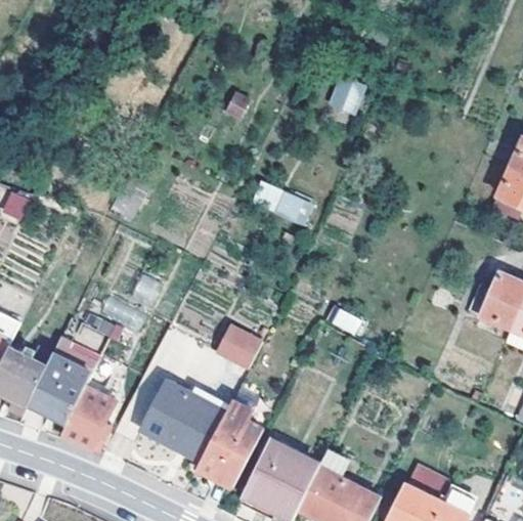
[(345,78),(336,99),(356,107),(364,87),(345,78)]
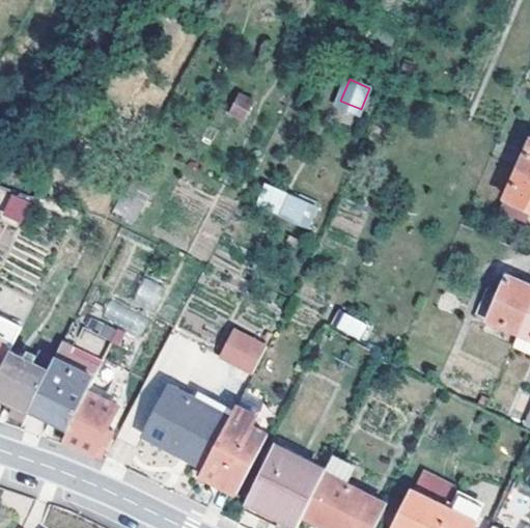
[(225,110),(242,118),(252,95),(236,87),(225,110)]
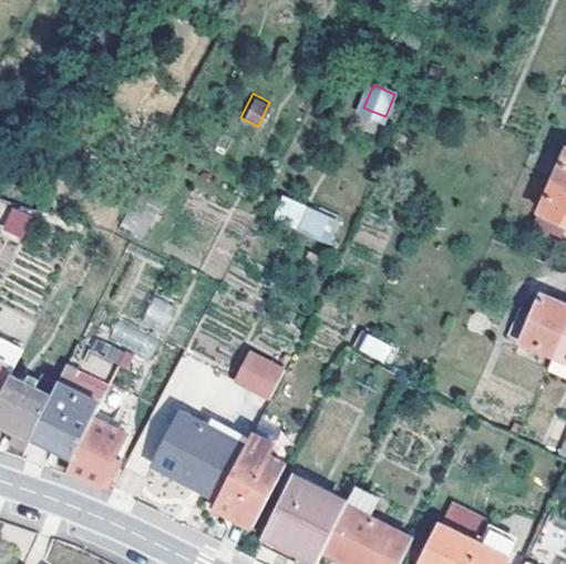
[(565,149),(554,175),(565,180),(565,149)]
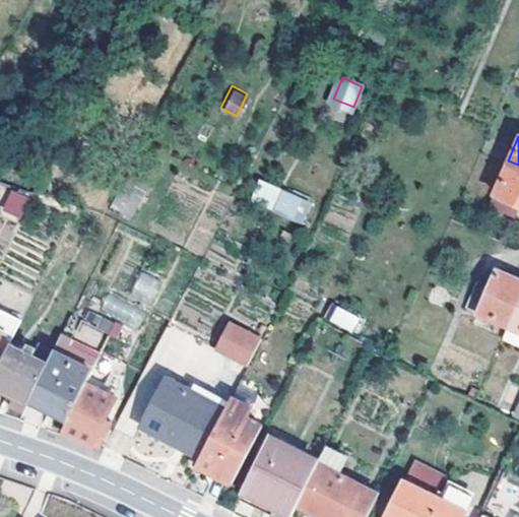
[(518,165),(508,160),(490,202),(515,214),(518,203),(518,165)]
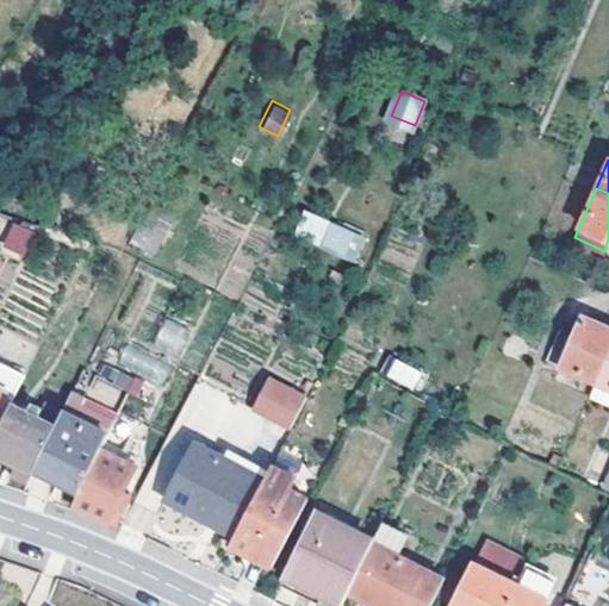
[(151,197),(129,239),(153,252),(176,211),(151,197)]
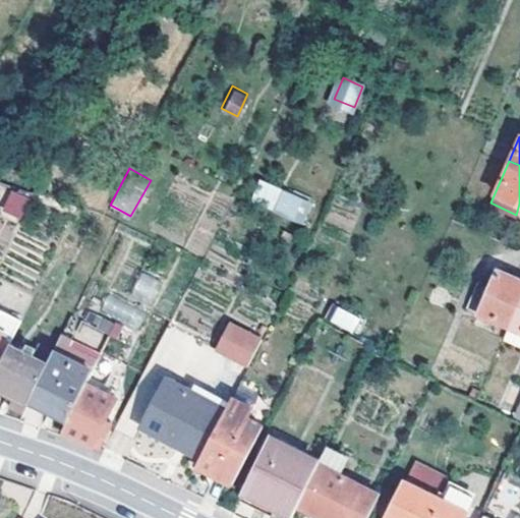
[(0,208),(19,217),(30,194),(8,185),(0,205),(0,208)]
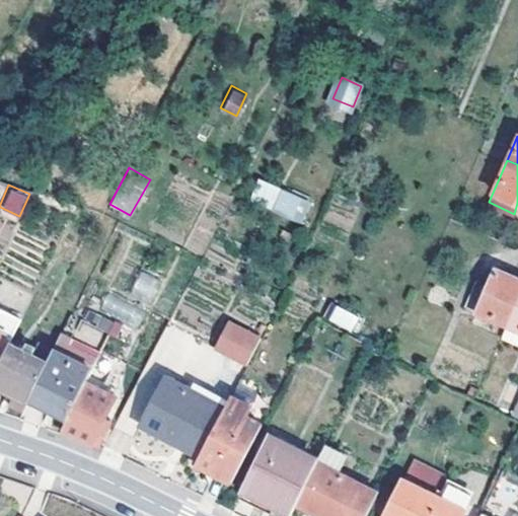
[(306,202),(283,190),(274,208),(298,219),(306,202)]
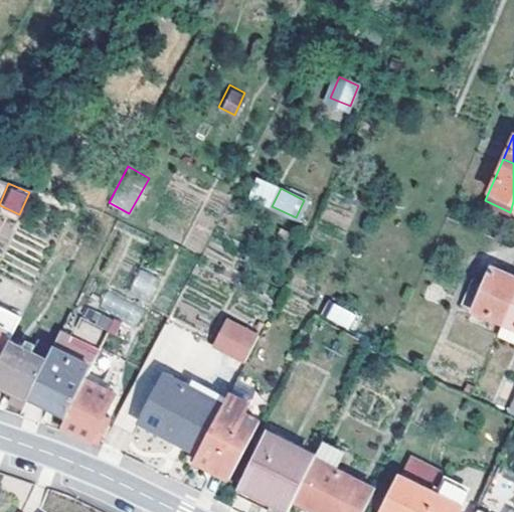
[(139,266),(130,283),(149,294),(159,277),(139,266)]
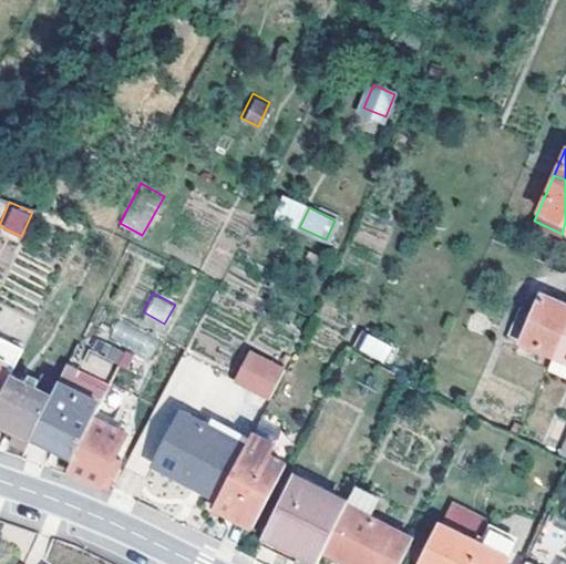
[(508,330),(553,351),(565,322),(565,304),(542,293),(535,307),(523,301),(508,330)]
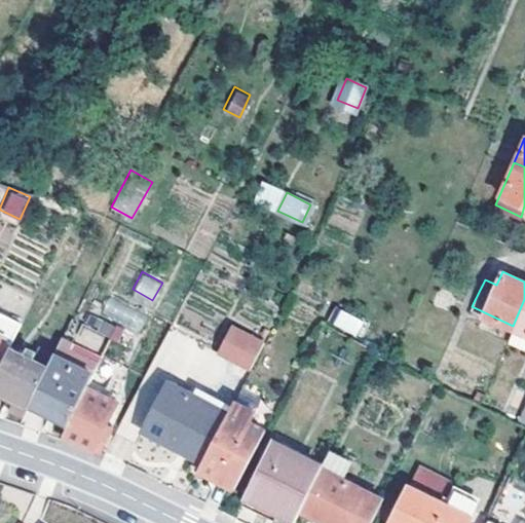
[(83,295),(71,321),(81,326),(94,300),(83,295)]
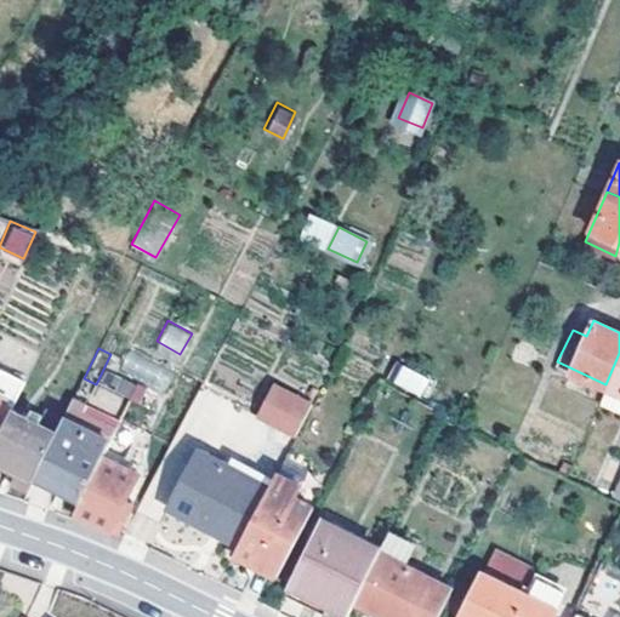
[(619,353),(606,384),(619,392),(619,353)]
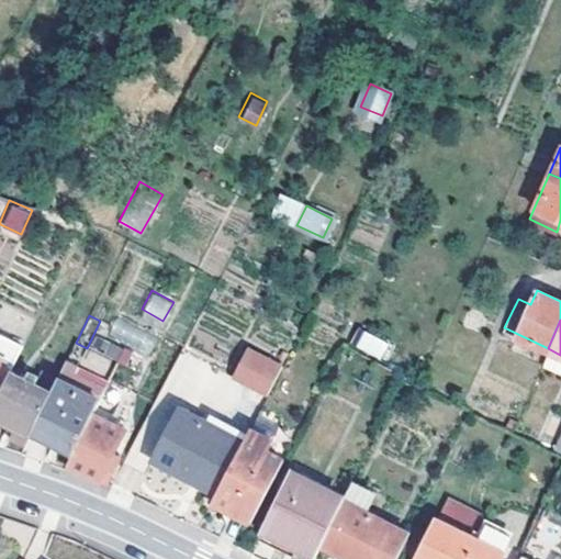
[(0,390),(11,369),(24,343),(0,331),(0,390)]
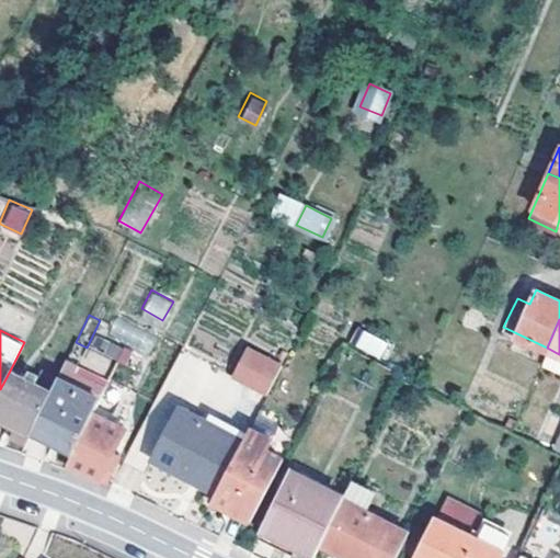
[(354,348),(367,355),(375,340),(362,333),(354,348)]
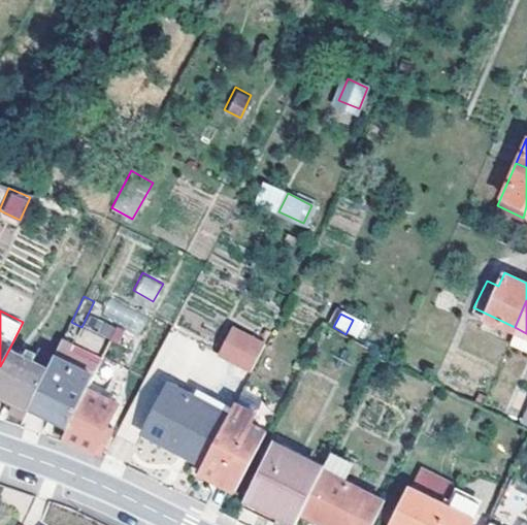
[(219,355),(236,363),(252,337),(233,327),(219,355)]
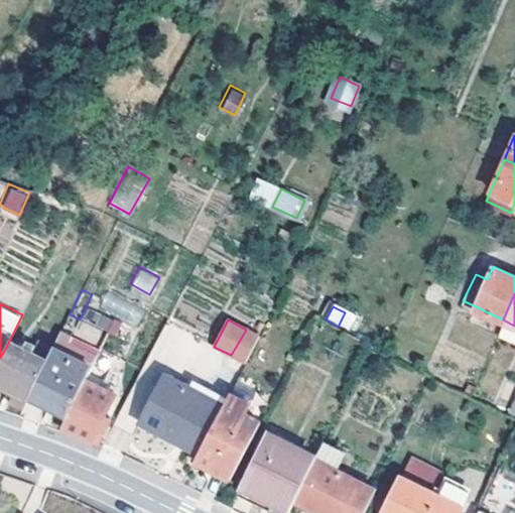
[(514,326),(503,319),(496,335),(514,343),(514,326)]
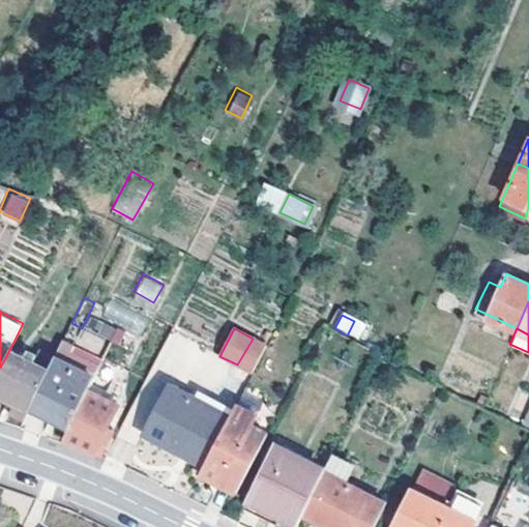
[(265,346),(253,339),(237,364),(251,373),(265,346)]
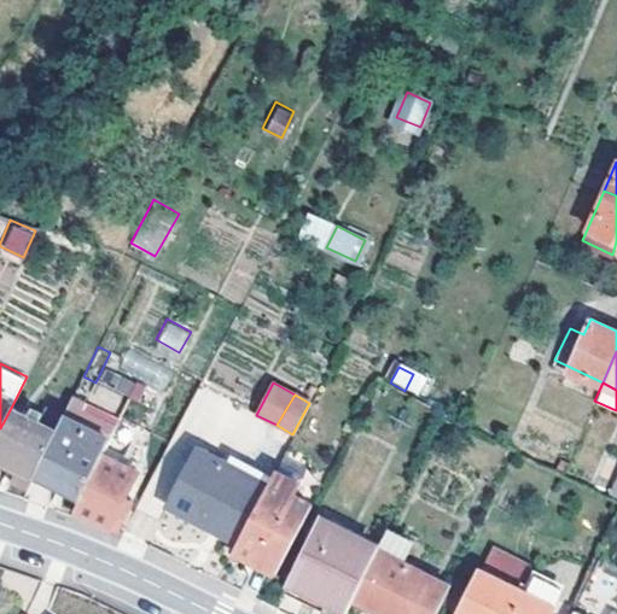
[(27,489),(36,471),(58,428),(39,419),(42,411),(30,407),(27,413),(12,405),(0,428),(0,466),(12,473),(9,481),(27,489)]
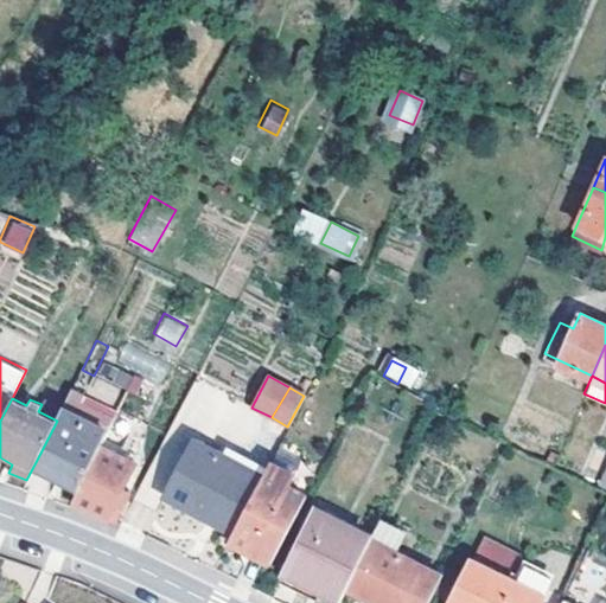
[(36,462),(81,485),(106,435),(108,430),(62,409),(57,421),(36,462)]
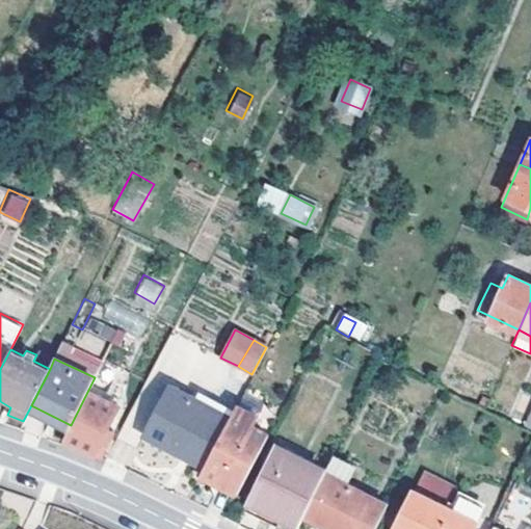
[(96,451),(107,428),(120,405),(117,395),(93,381),(71,425),(64,438),(96,451)]
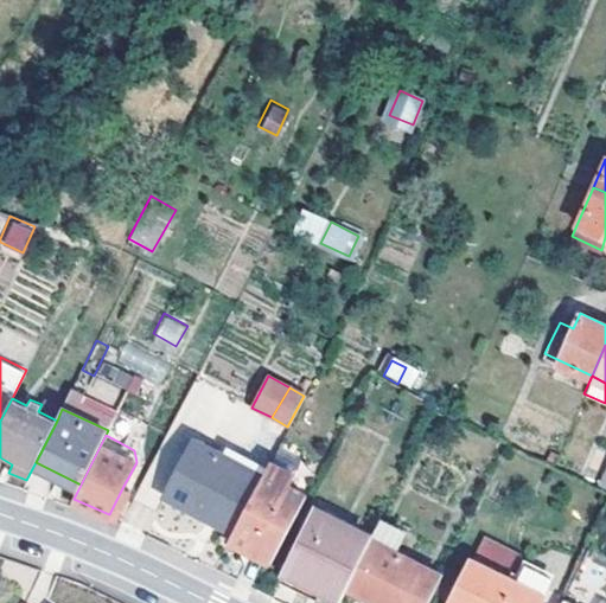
[(206,513),(233,528),(262,475),(260,474),(223,454),(195,440),(165,495),(203,518),(206,513)]
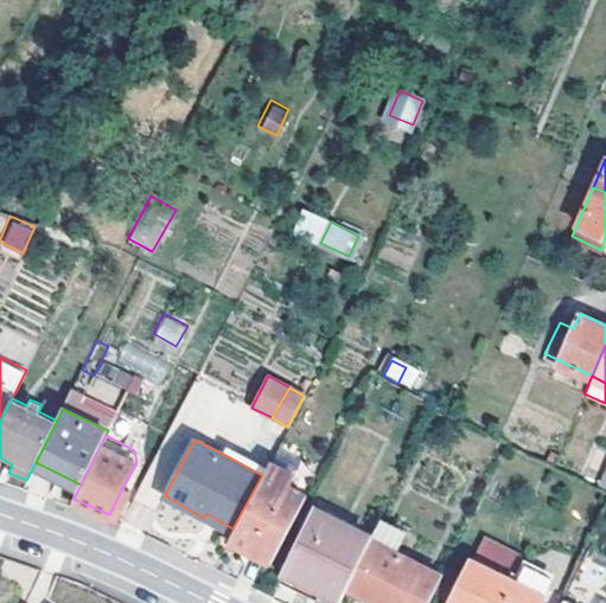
[(533,450),(522,444),(514,462),(524,467),(533,450)]
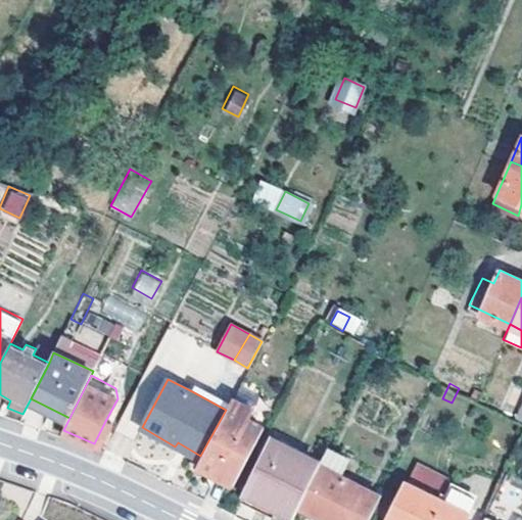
[(192,391),(224,409),(227,402),(195,384),(192,391)]
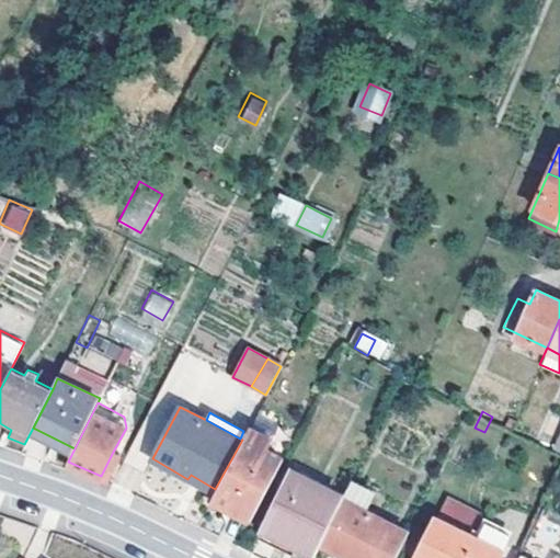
[(248,428),(242,440),(215,489),(231,498),(227,508),(226,510),(250,523),(283,459),(265,450),(270,441),(248,428)]
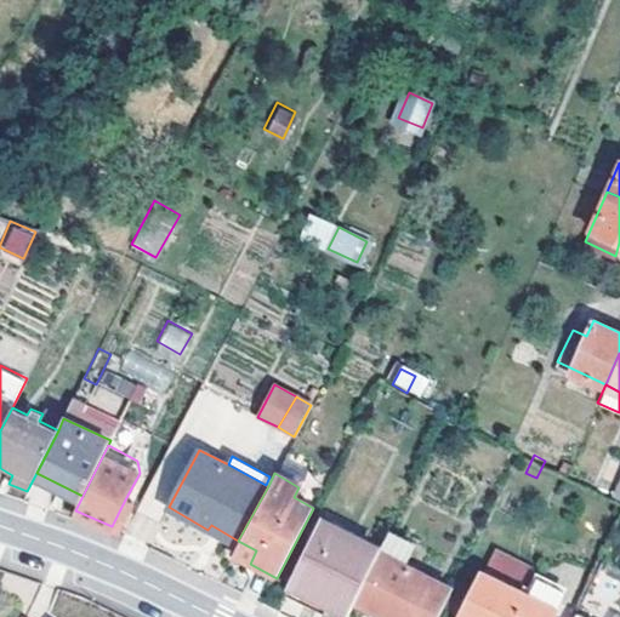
[(112,526),(118,529),(131,502),(125,500),(112,526)]
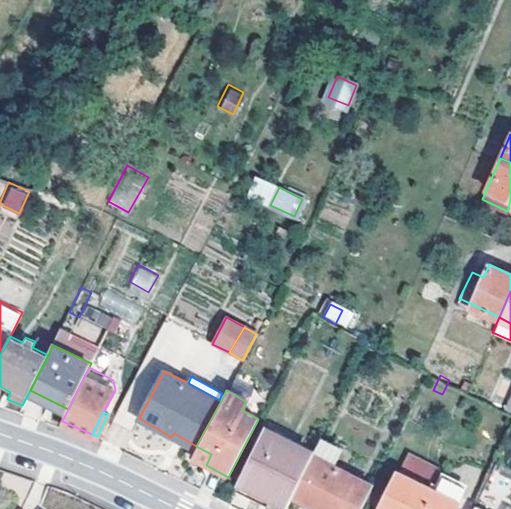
[(290,505),(295,495),(315,454),(269,431),(243,481),(272,495),(290,505)]
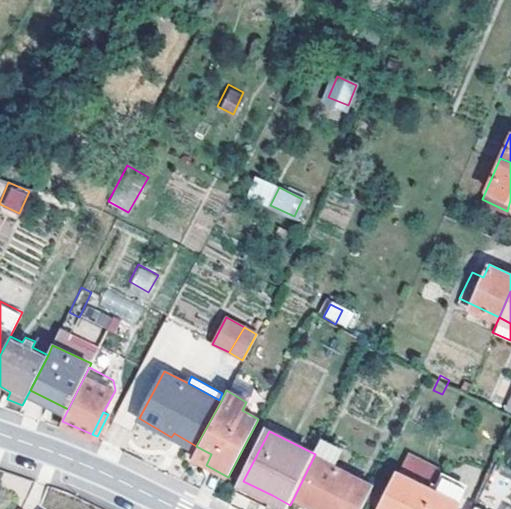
[(315,454),(338,466),(345,453),(321,441),(315,454)]
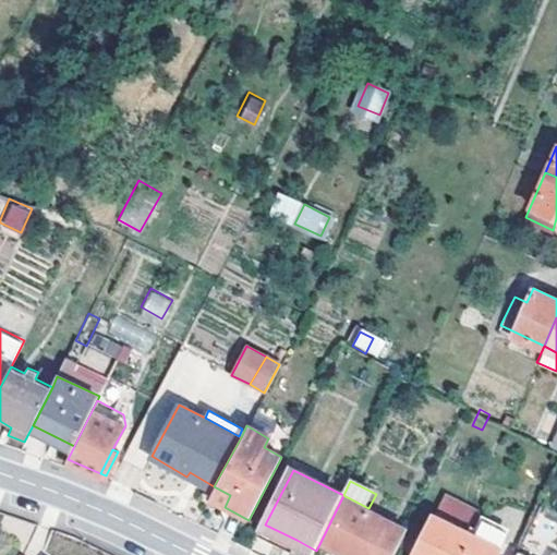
[(209,495),(226,505),(230,495),(214,486),(209,495)]
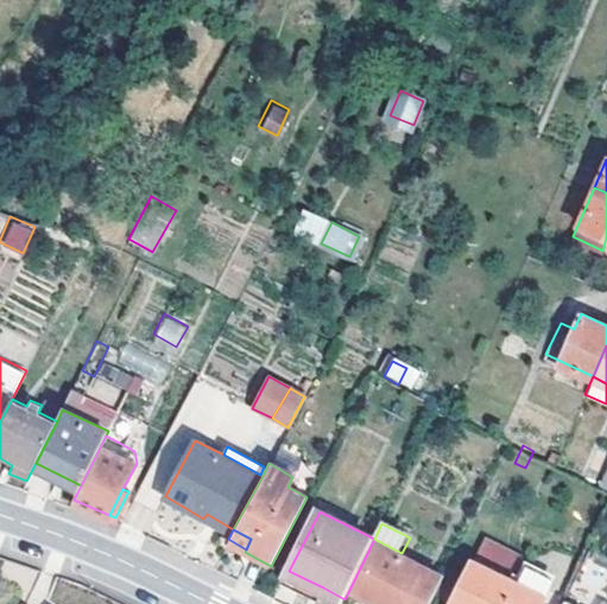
[(428,603),(443,573),(402,553),(374,539),(351,587),(381,603),(428,603)]
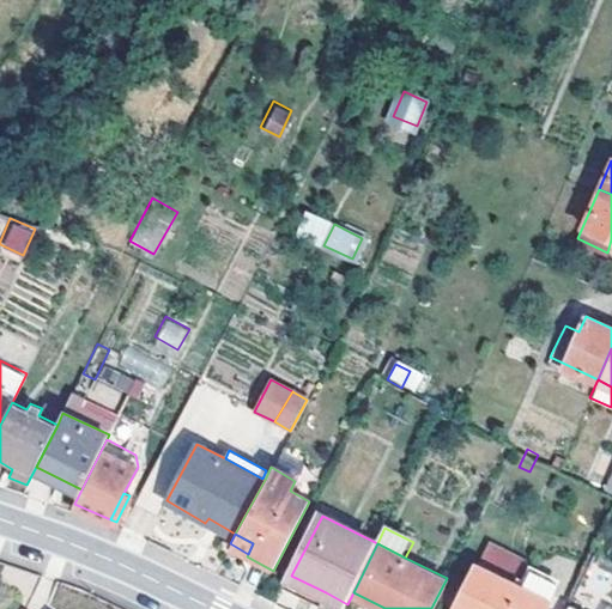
[(593,559),(579,589),(595,596),(610,566),(593,559)]
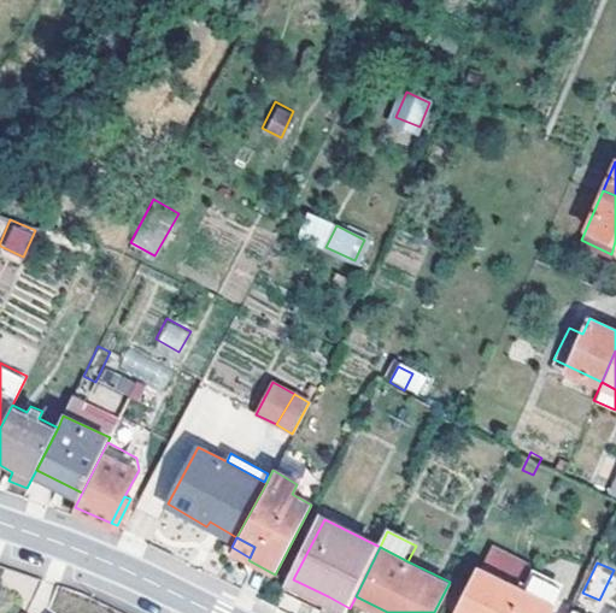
[(546,612),(552,603),(526,591),(479,567),(457,611),(462,612),(546,612)]
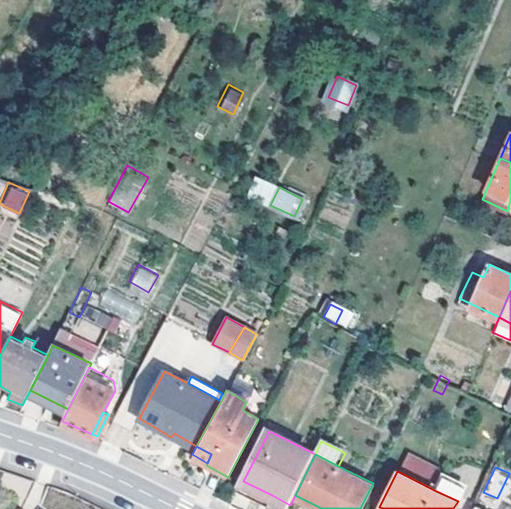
[(436,491),(458,501),(466,486),(443,475),(436,491)]
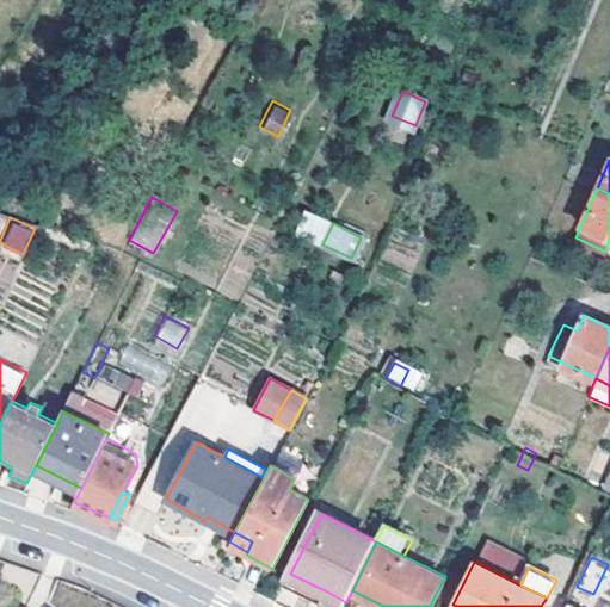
[(318,604),(325,590),(290,574),(284,586),(318,604)]
